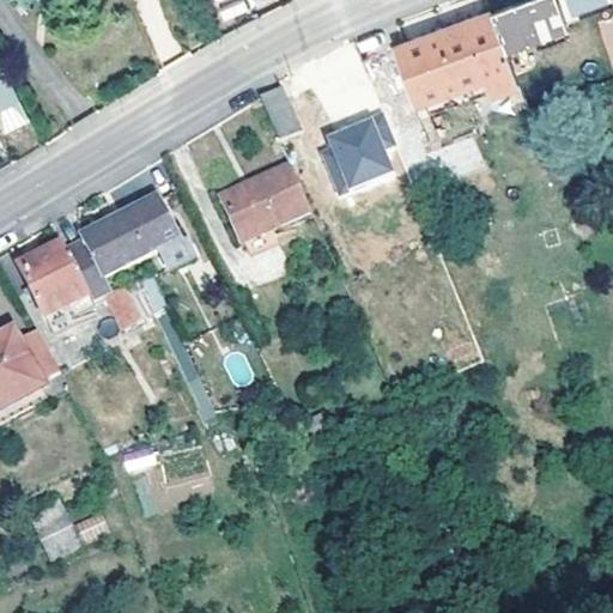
[(559,0),(525,0),(493,12),(505,46),(566,23),(559,0)]
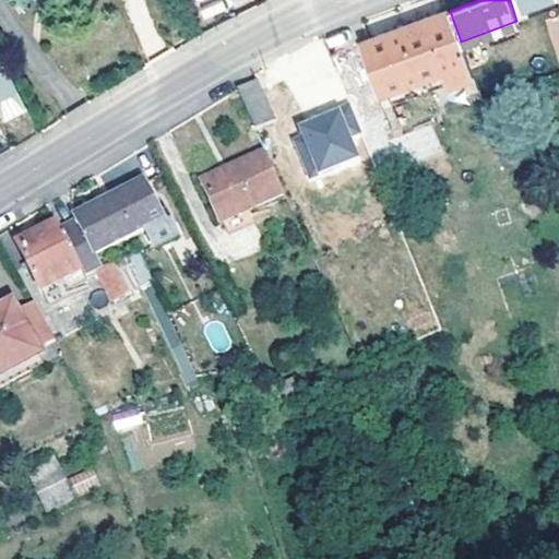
[(555,0),(513,0),(518,15),(556,6),(555,0)]
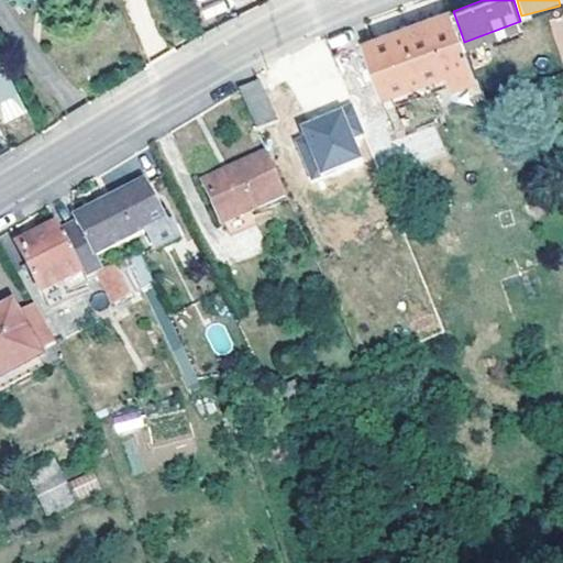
[(464,42),(453,11),(368,41),(387,89),(446,68),(452,83),(477,75),(464,42)]
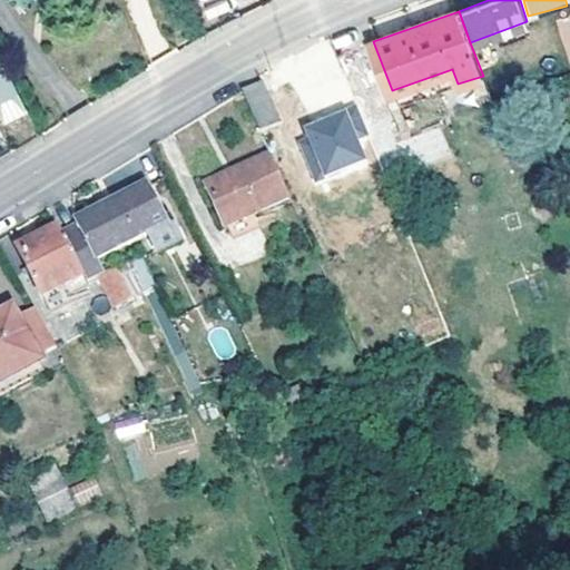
[(569,16),(556,20),(569,67),(569,16)]
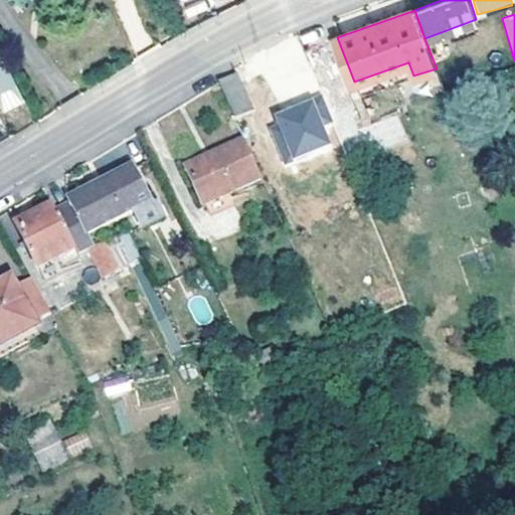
[(313,68),(338,59),(331,40),(305,49),(313,68)]
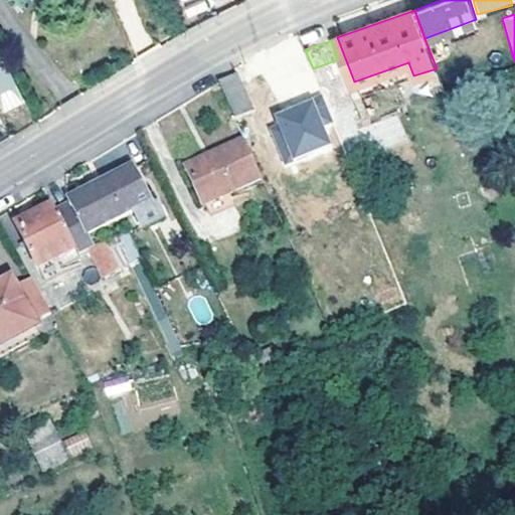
[(0,88),(16,80),(0,46),(0,88)]
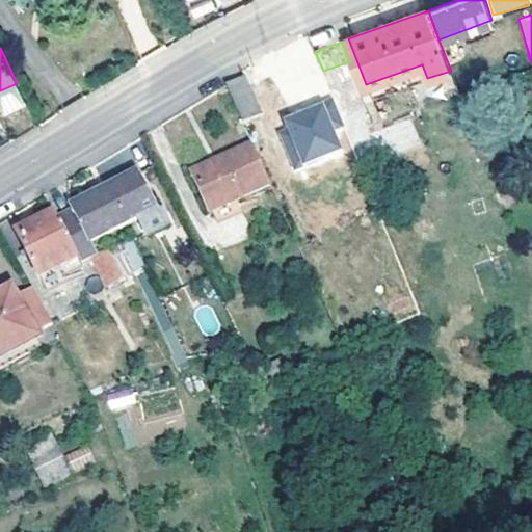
[(245,80),(227,88),(243,125),(261,116),(245,80)]
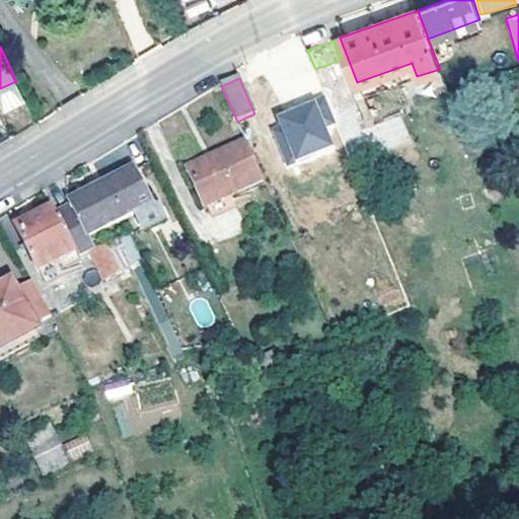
[(22,93),(16,81),(0,88),(0,97),(3,104),(22,93)]
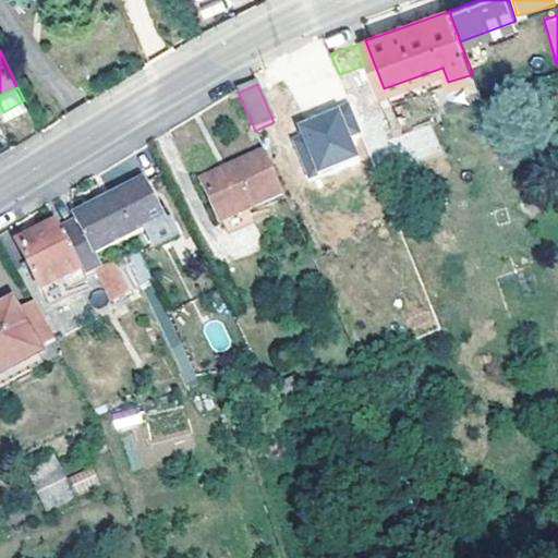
[(298,124),(317,171),(359,155),(339,107),(298,124)]
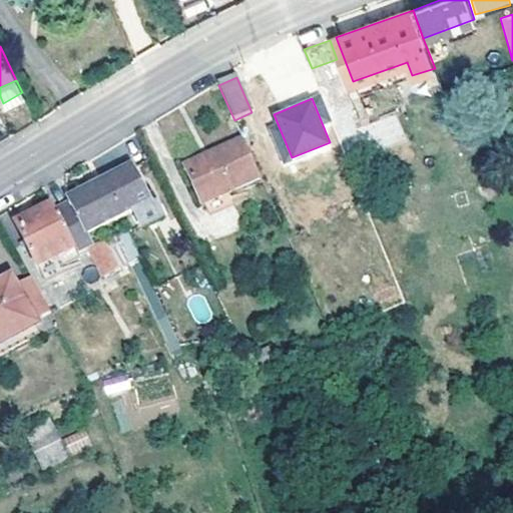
[(372,120),(377,145),(403,140),(398,115),(372,120)]
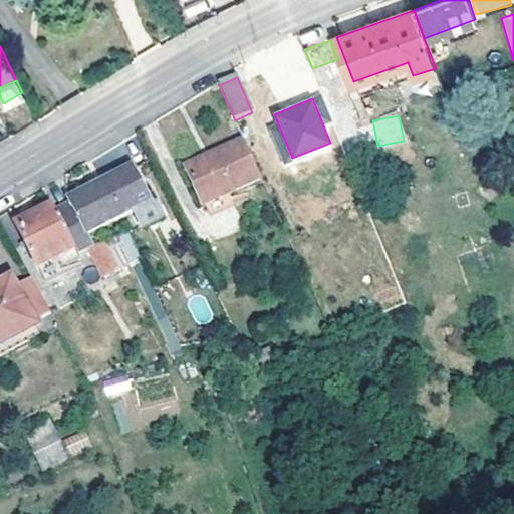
[(254,164),(244,141),(188,166),(205,204),(261,180),(254,164)]
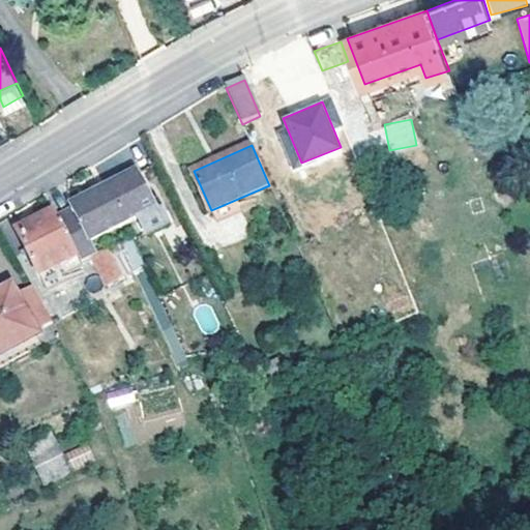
[(79,256),(84,264),(96,258),(99,257),(90,240),(139,213),(153,206),(151,202),(136,172),(71,207),(72,210),(59,219),(79,256)]
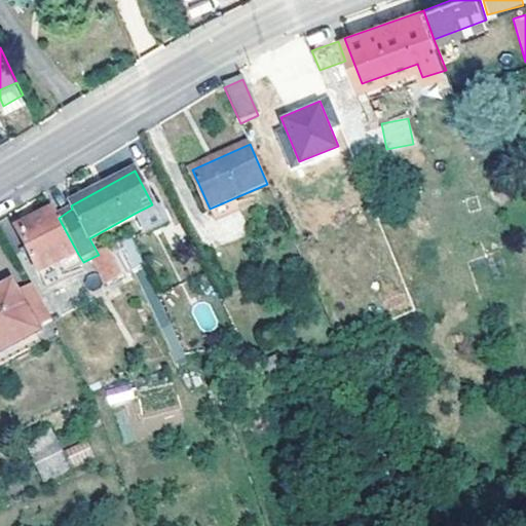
[(152,204),(138,212),(148,229),(165,219),(156,198),(150,200),(152,204)]
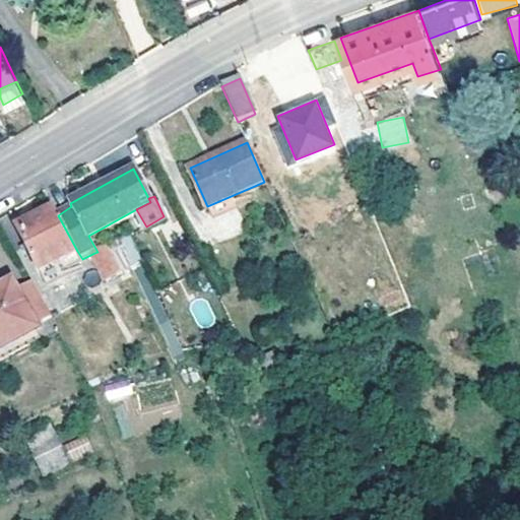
[(77,251),(58,215),(54,208),(17,228),(41,270),(77,251)]
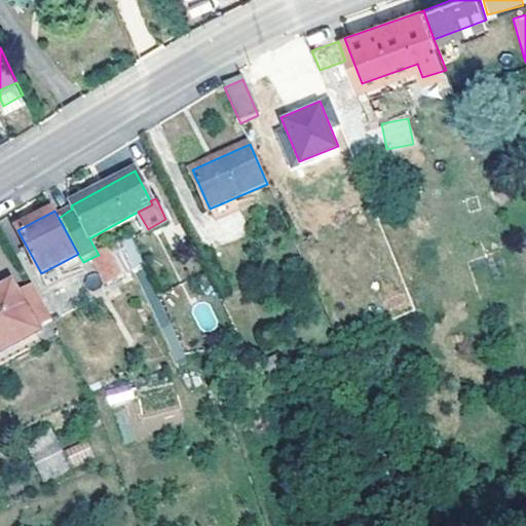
[(128,282),(111,250),(99,255),(96,256),(107,276),(112,273),(114,277),(117,275),(119,278),(122,285),(128,282)]
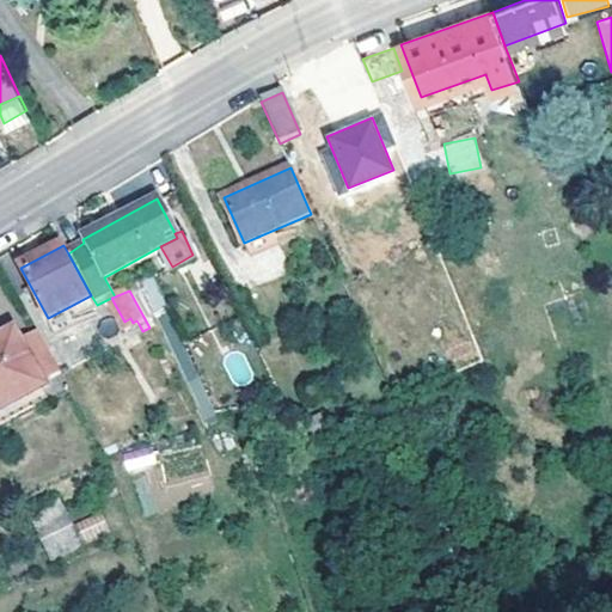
[(139,324),(136,320),(133,323),(130,318),(124,322),(128,329),(139,324)]
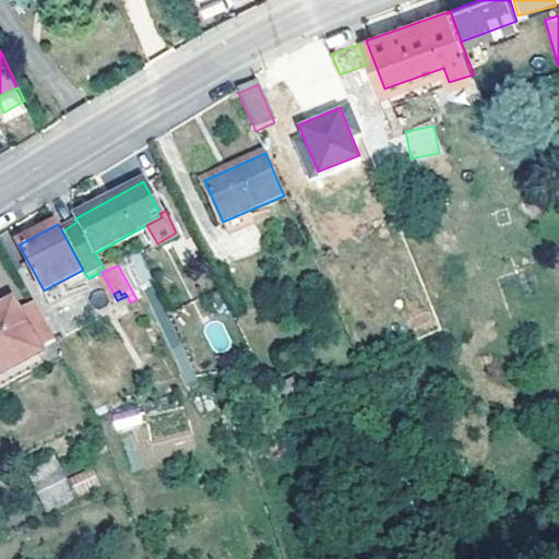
[(36,352),(57,341),(36,304),(18,314),(13,308),(0,314),(0,373),(7,370),(12,382),(30,373),(23,361),(38,354),(36,352)]
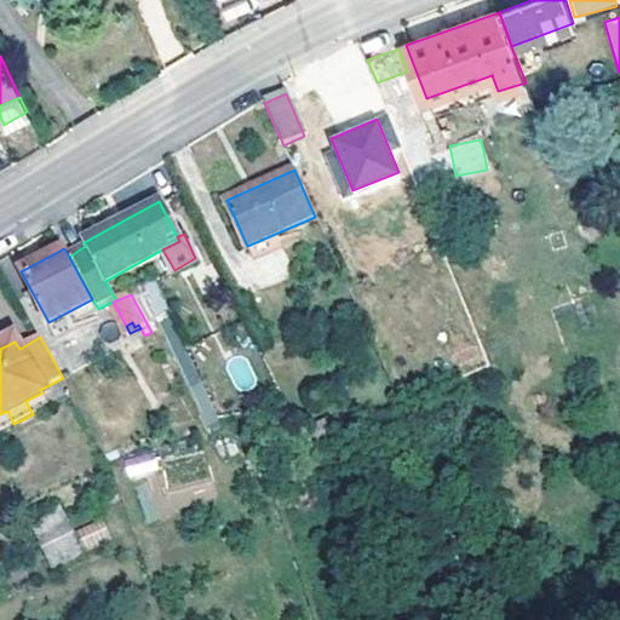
[(124,464),(127,481),(136,480),(143,517),(214,503),(206,459),(160,469),(158,458),(124,464)]
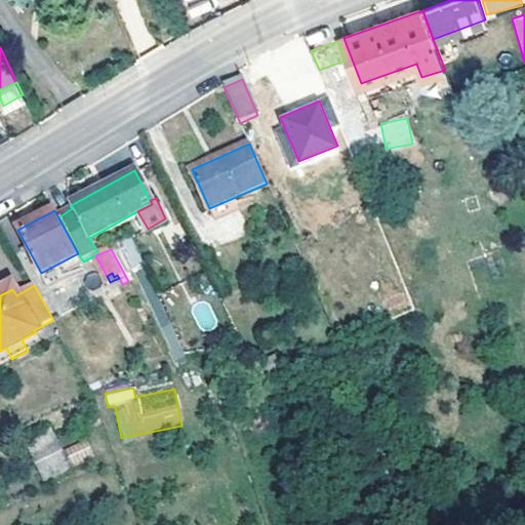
[(54,438),(30,449),(45,482),(70,471),(54,438)]
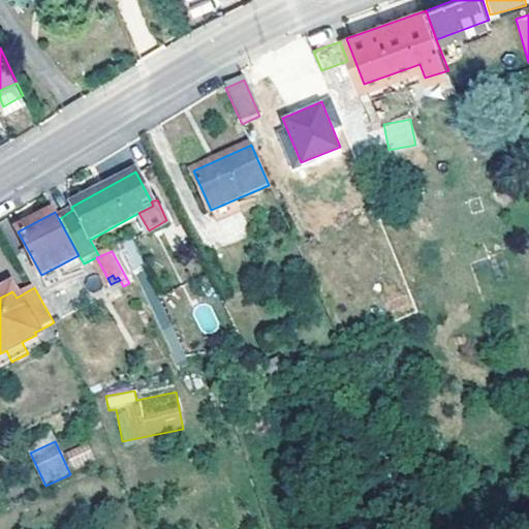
[(64,456),(71,471),(94,460),(87,446),(64,456)]
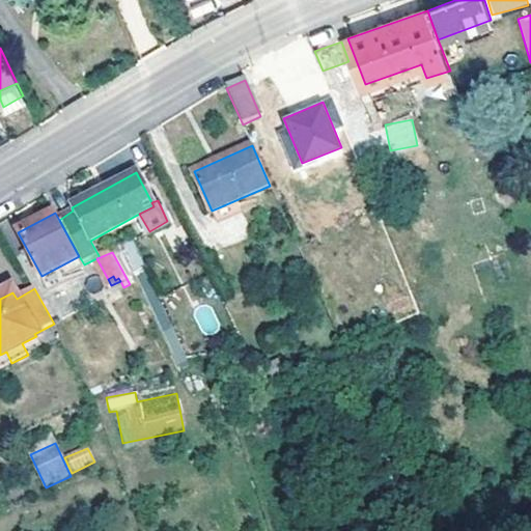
All buildings are outlined.
